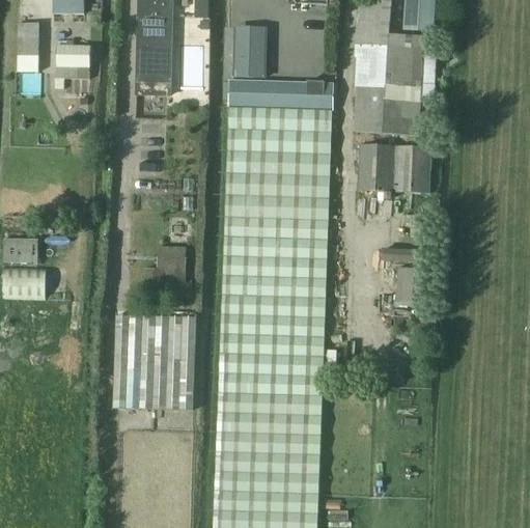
[(54,0),(54,11),(85,11),(84,0),(54,0)]
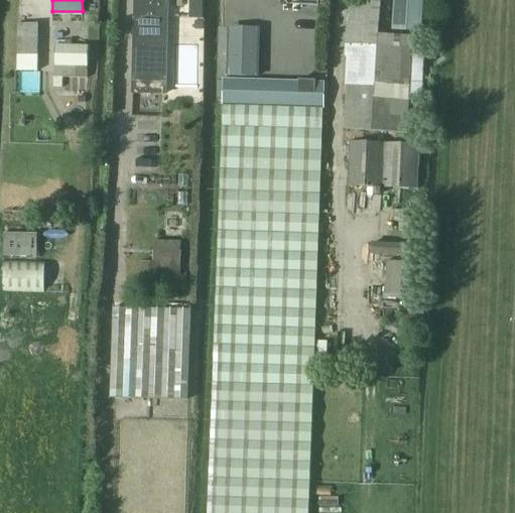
[(134,0),(131,91),(164,92),(167,0),(134,0)]
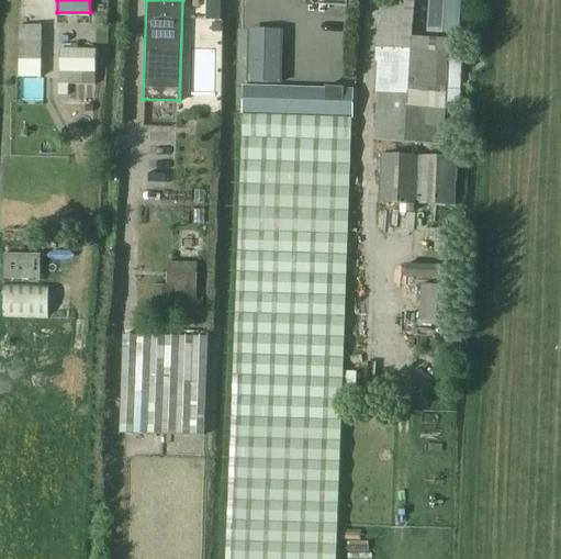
[(415,0),(381,0),(376,58),(378,58),(373,138),(440,143),(448,37),(412,35),(415,0)]
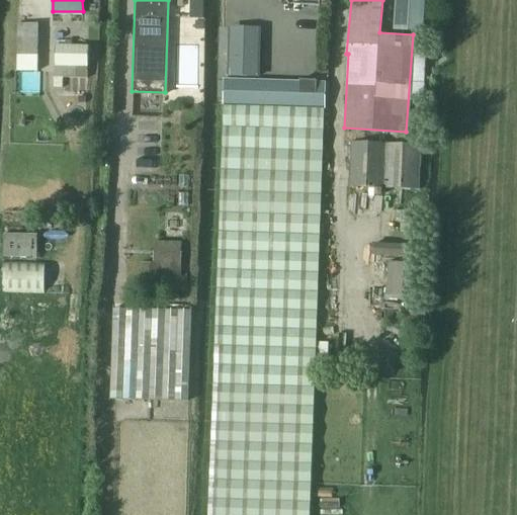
[(395,0),(394,27),(422,29),(423,0),(395,0)]
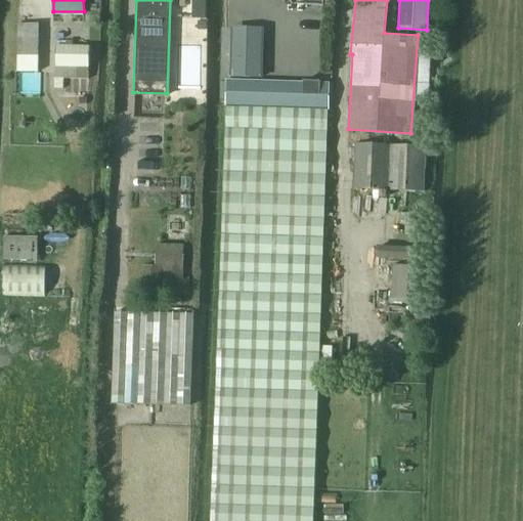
[(205,3),(192,3),(192,16),(205,16),(205,3)]
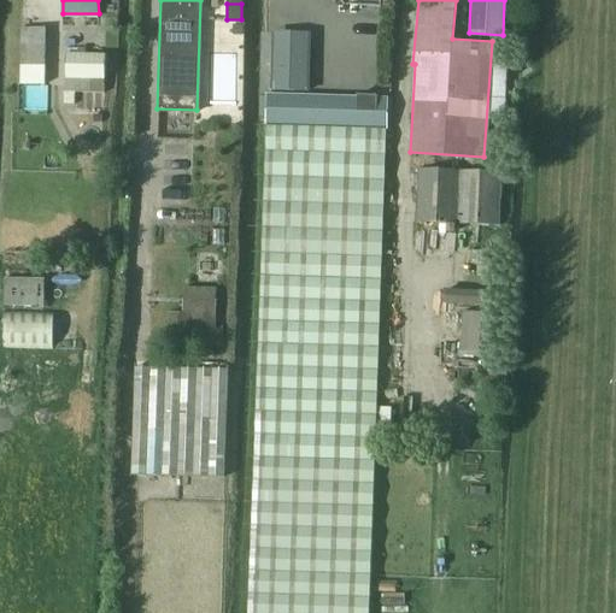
[(45,63),(45,27),(21,27),(21,63),(45,63)]
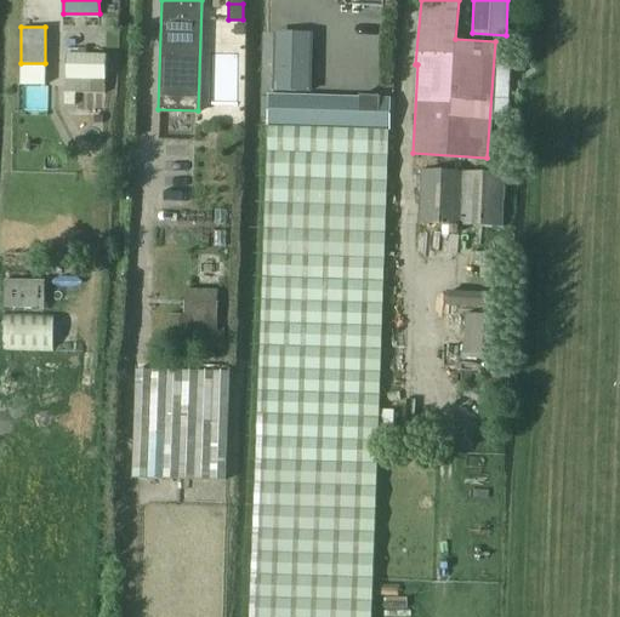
[(311,40),(274,39),(273,89),(310,89),(311,40)]
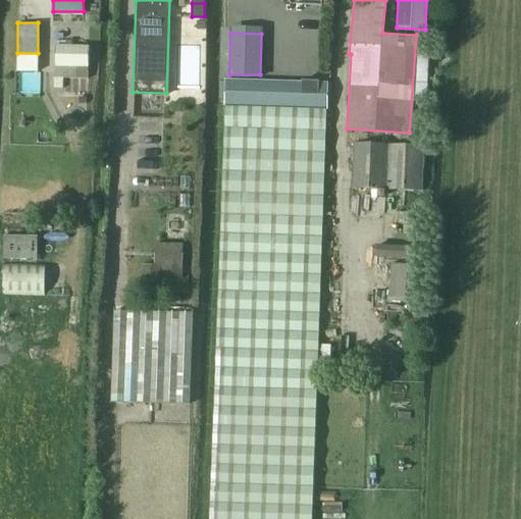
[(55,65),(55,75),(63,75),(87,76),(88,66),(88,45),(56,44),(55,65)]
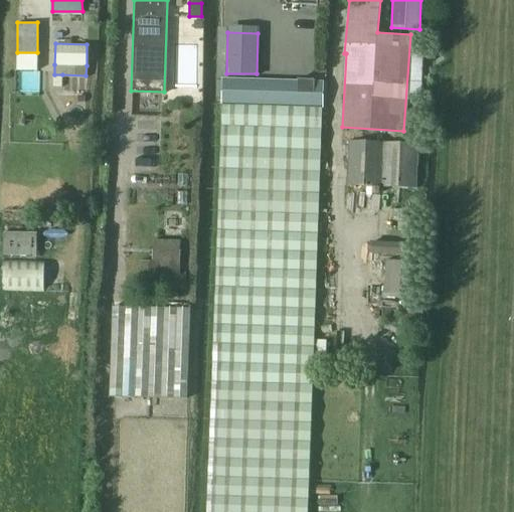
[(412,50),(410,91),(421,92),(423,50),(412,50)]
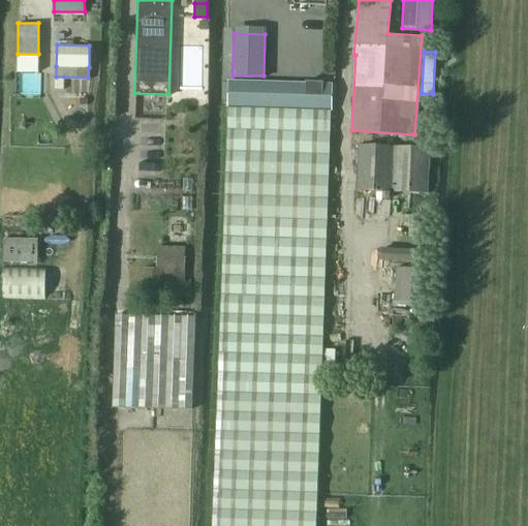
[(56,76),(55,87),(64,87),(64,76),(56,76)]
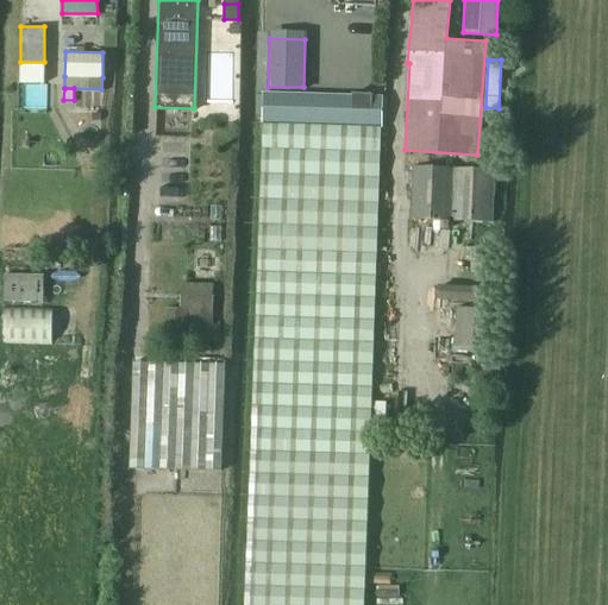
[(352,93),(263,90),(263,123),(381,125),(382,94),(373,94),(373,93),(352,92),(352,93)]
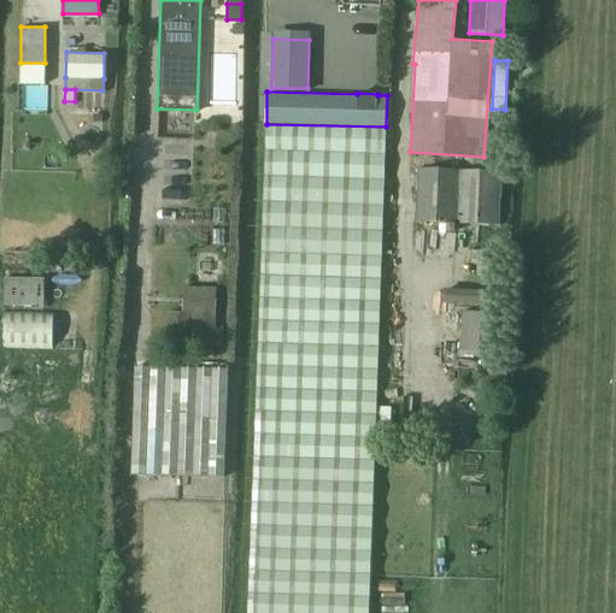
[(368,612),(386,127),(267,124),(247,612),(368,612)]
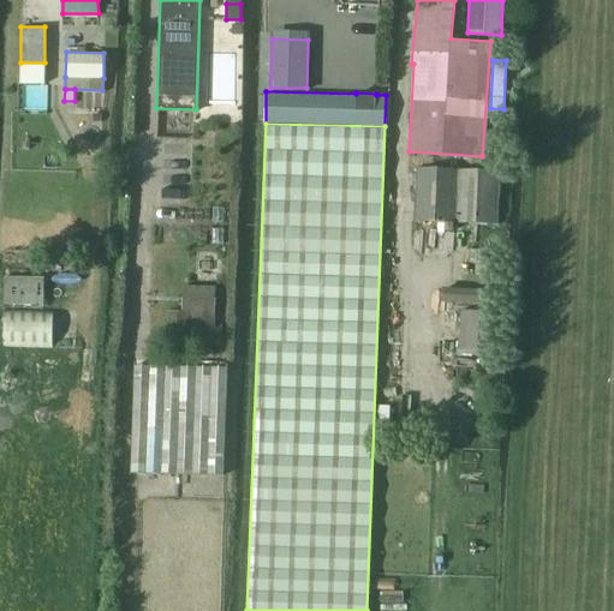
[(417,166),(415,220),(498,222),(499,169),(417,166)]
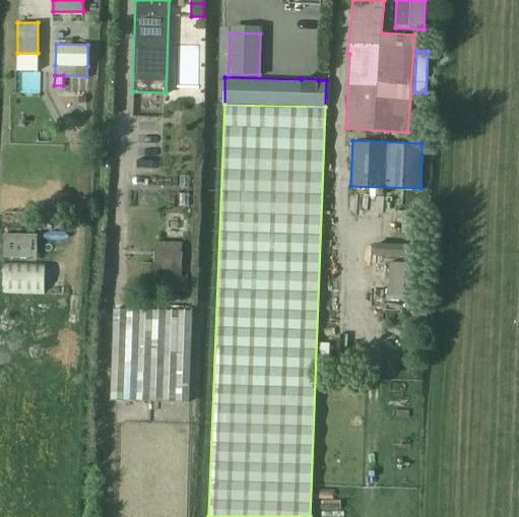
[(37,234),(4,232),(3,256),(36,257),(37,234)]
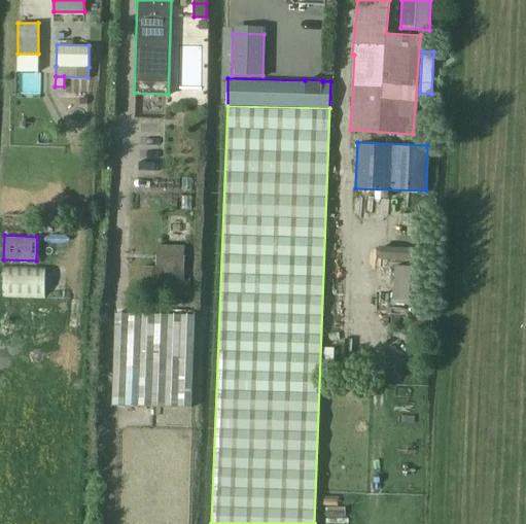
[(143,267),(142,295),(161,297),(162,284),(163,284),(163,292),(188,293),(189,281),(189,279),(182,279),(183,246),(164,246),(163,268),(154,268),(143,267)]
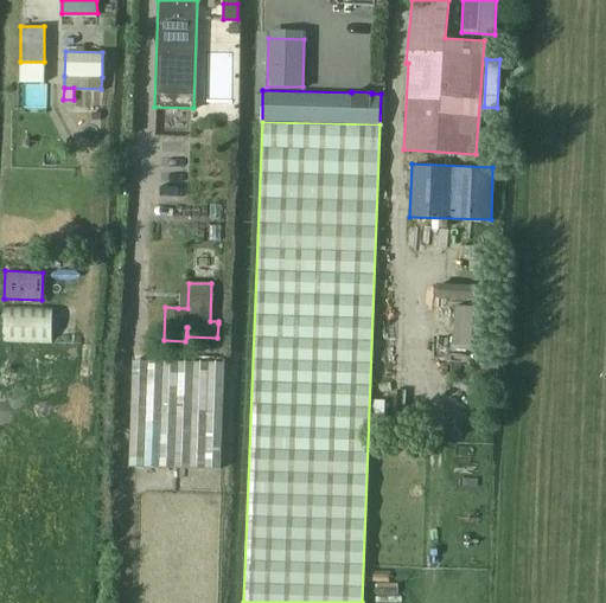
[(4,340),(51,340),(52,305),(4,303),(4,340)]
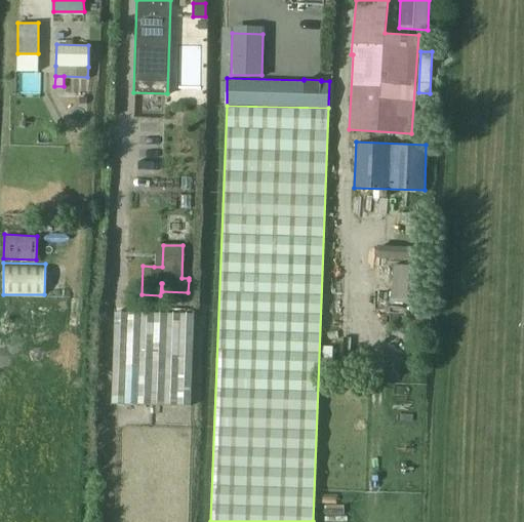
[(114,311),(111,402),(191,404),(194,313),(114,311)]
